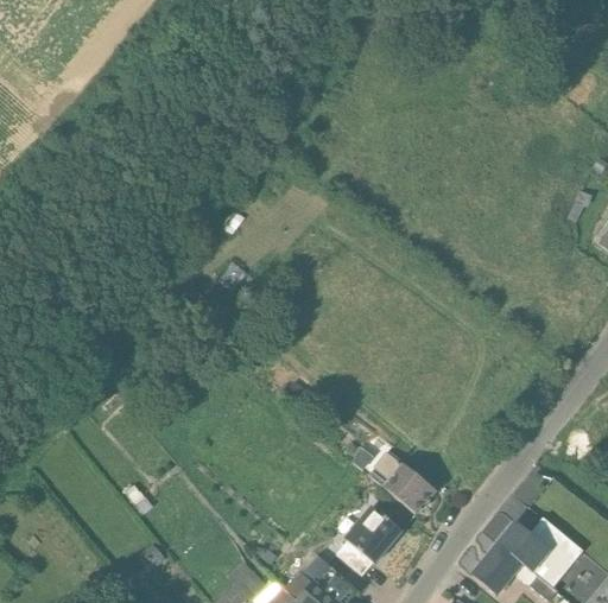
[(194,289),(184,299),(201,313),(210,303),(194,289)]
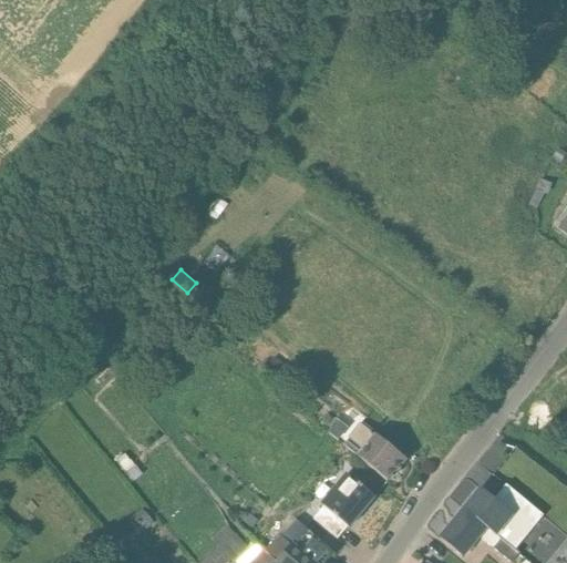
[(352,433),(350,436),(362,446),(357,451),(361,454),(388,478),(404,458),(361,422),(352,433)]
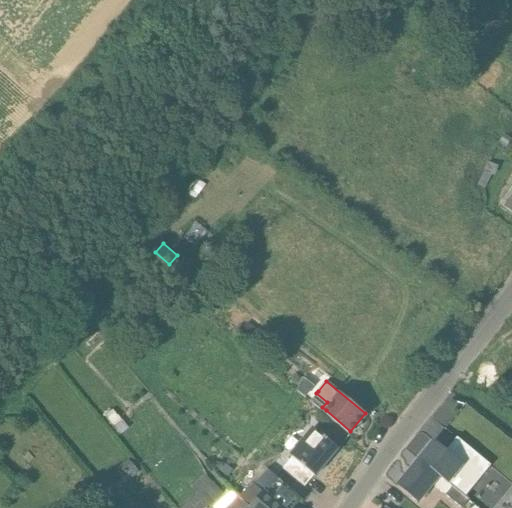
[(314,474),(337,446),(312,425),(289,453),(291,454),(283,465),(304,483),(313,473),(314,474)]
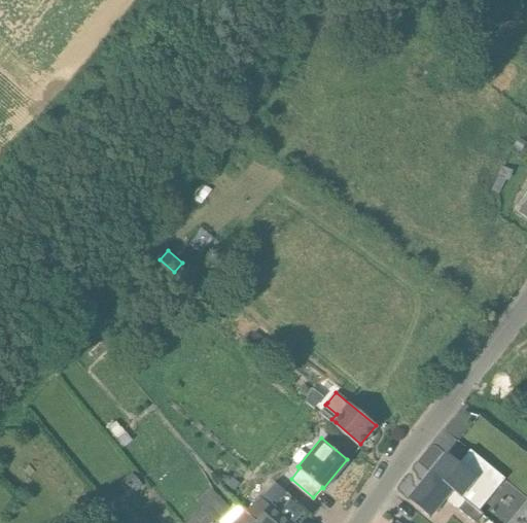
[(447,451),(431,471),(461,493),(461,494),(466,497),(476,485),(489,496),(505,477),(481,457),(470,469),(459,460),(447,451)]
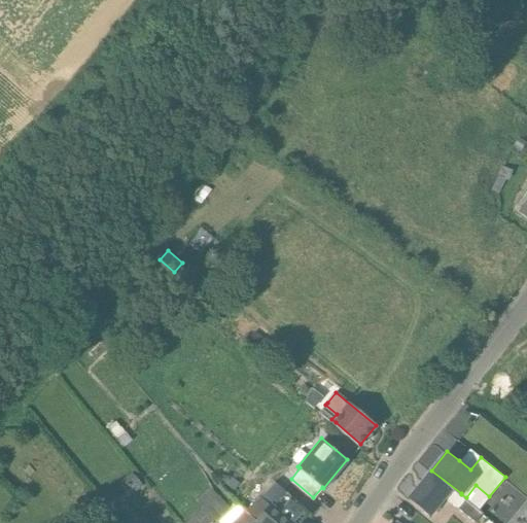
[(143,484),(133,471),(119,481),(130,494),(143,484)]
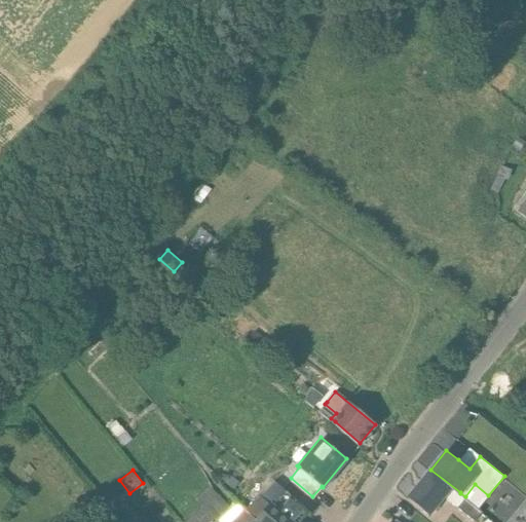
[(430,470),(408,496),(429,514),(443,496),(444,495),(457,506),(474,520),(481,512),(478,509),(464,497),(465,496),(460,493),(460,492),(430,470)]
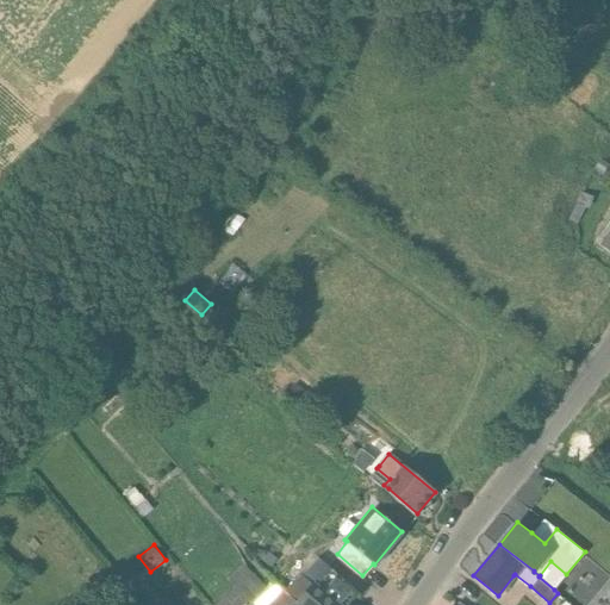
[(305,571),(285,590),(294,599),(298,604),(346,604),(358,593),(332,568),(318,584),(305,571)]
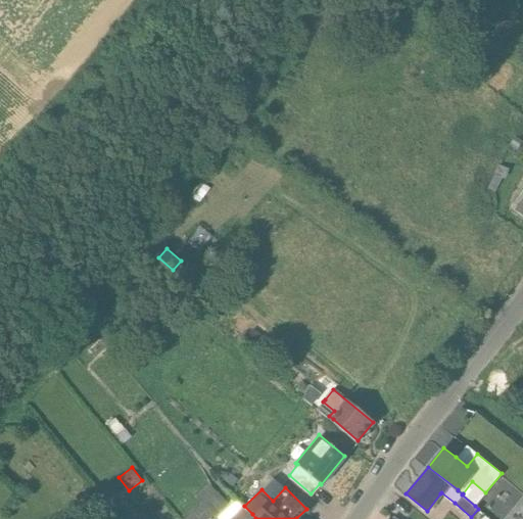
[(226,518),(255,518),(252,514),(247,510),(241,504),(226,518)]
